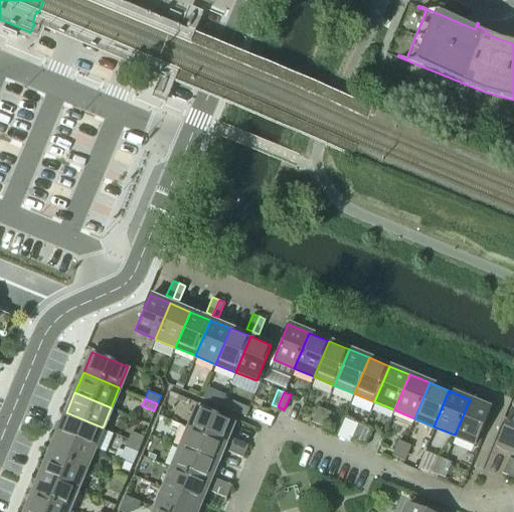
[(475,444),(490,408),(470,399),(455,435),(475,444)]
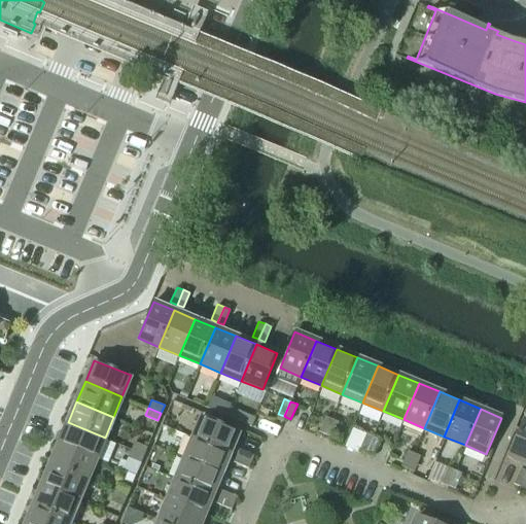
[(230,452),(239,431),(203,416),(194,437),(230,452)]
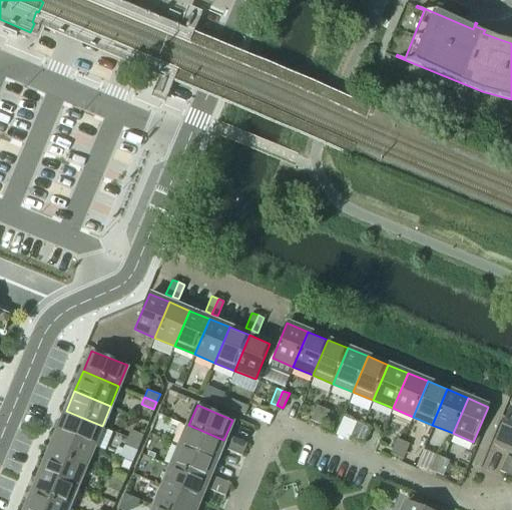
[(317,422),(323,407),(317,405),(311,420),(317,422)]
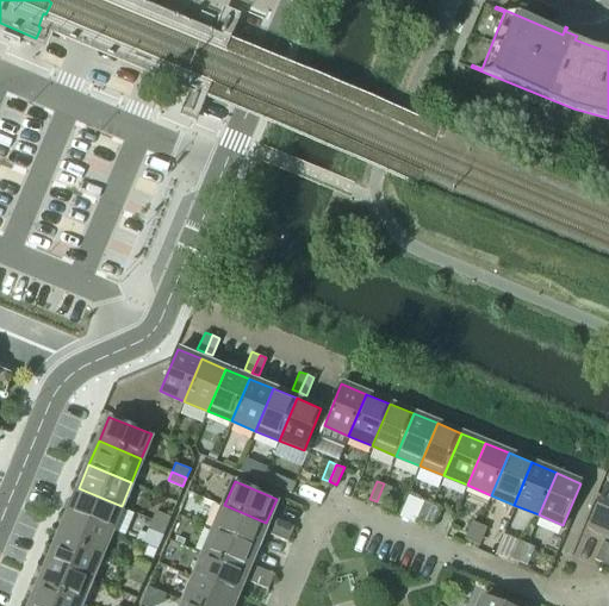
[(384,505),(391,487),(384,483),(377,501),(384,505)]
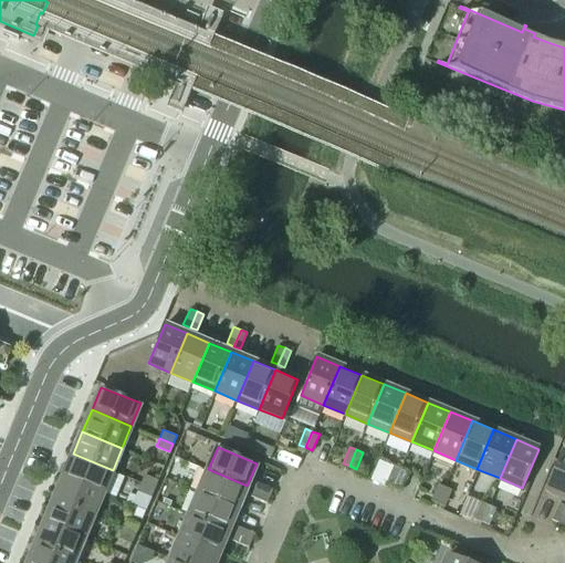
[(564,451),(562,450),(545,489),(564,498),(564,451)]
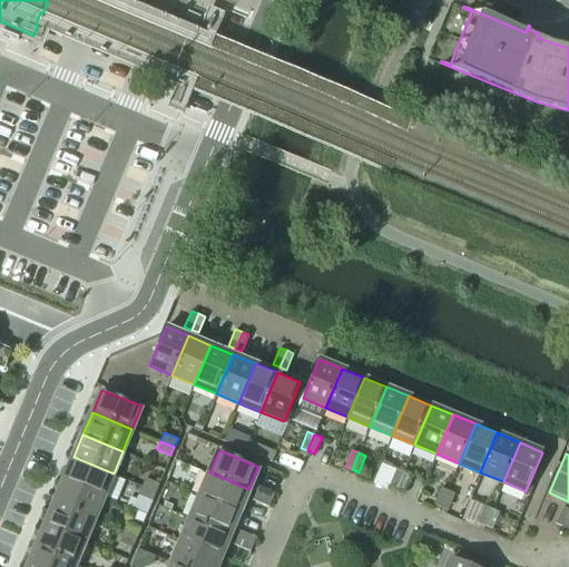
[(104,496),(114,473),(74,457),(65,479),(104,496)]
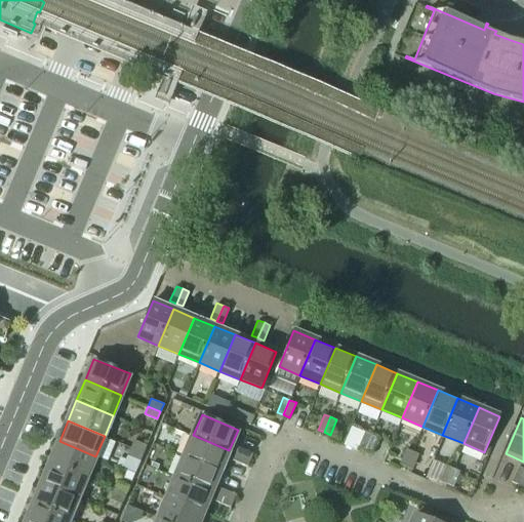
[(365,449),(371,434),(365,431),(359,446),(365,449)]
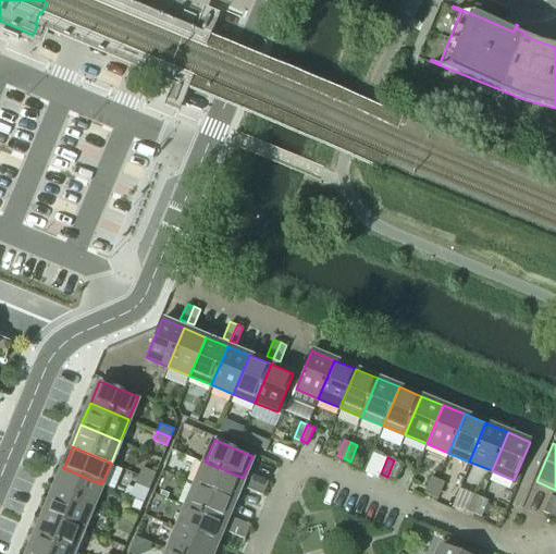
[(394,479),(400,463),(394,460),(387,477),(394,479)]
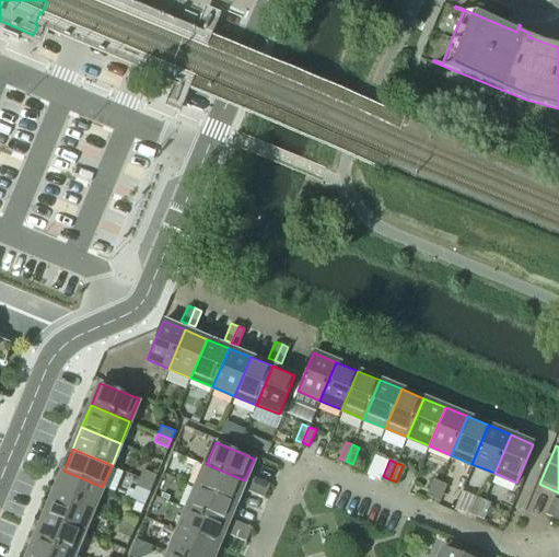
[(235,502),(244,480),(206,464),(197,486),(235,502)]
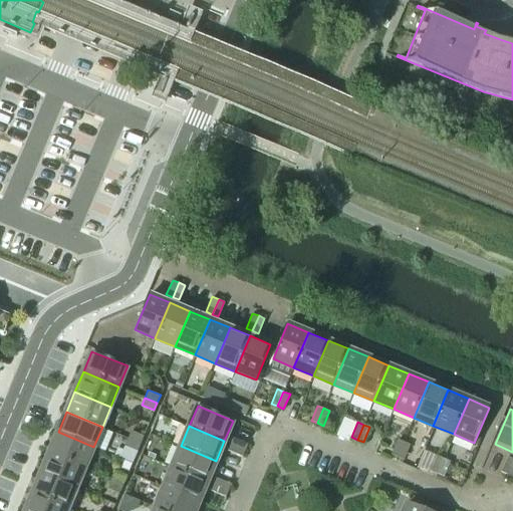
[(141,443),(144,435),(132,430),(129,438),(141,443)]
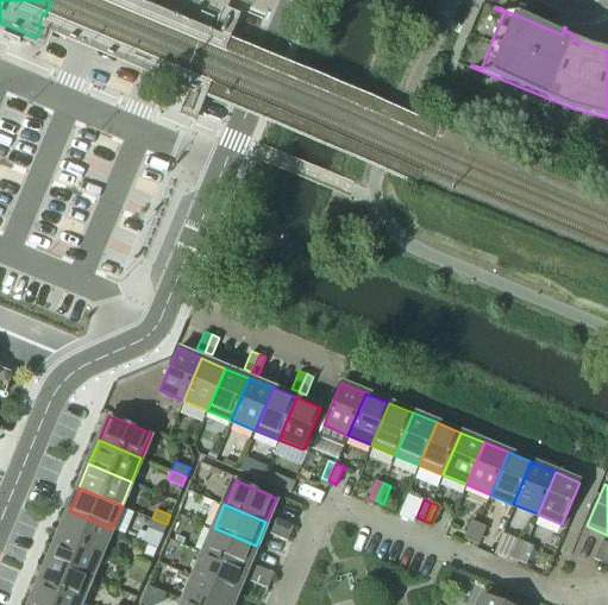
[(101,553),(111,529),(69,511),(60,535),(101,553)]
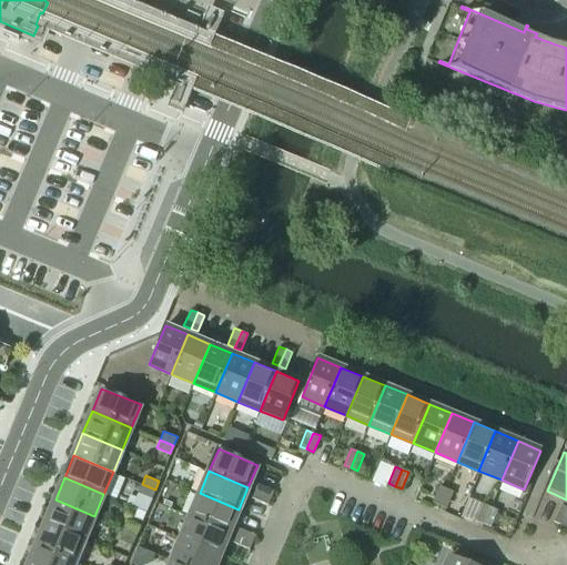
[(271,496),(273,490),(256,483),(254,490),(271,496)]
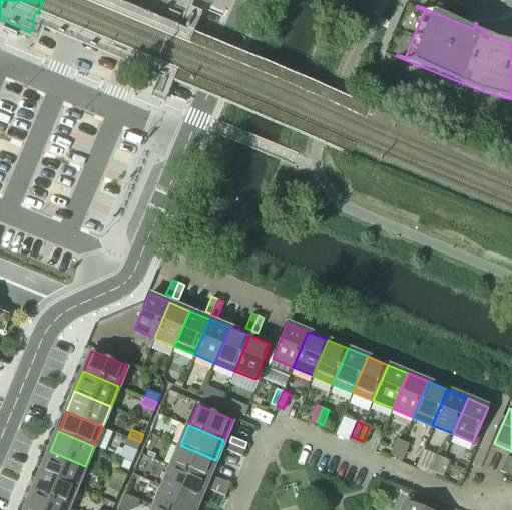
[(137,449),(140,442),(128,437),(125,444),(137,449)]
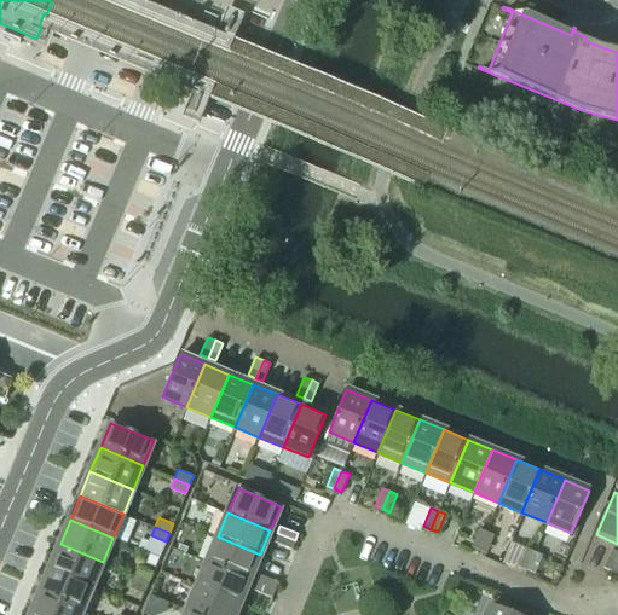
[(479,549),(486,531),(479,528),(472,546),(479,549)]
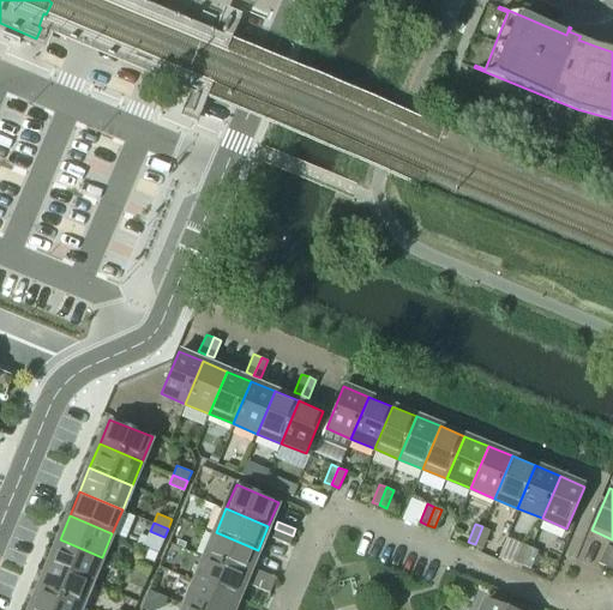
[(482,548),(490,530),(482,526),(475,544),(482,548)]
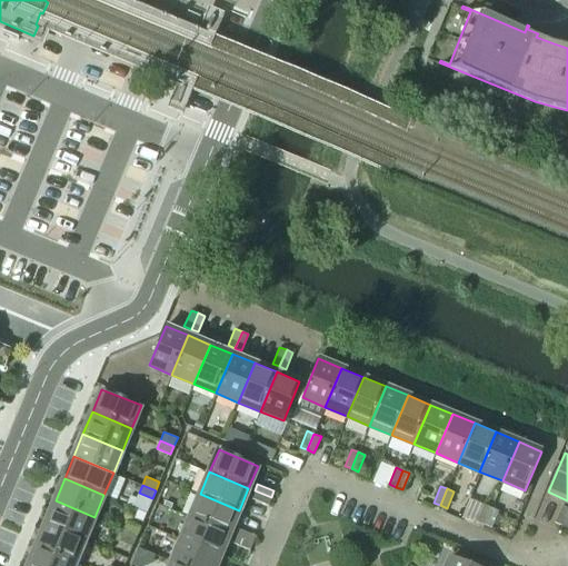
[(271,497),(255,490),(251,497),(268,505),(271,497)]
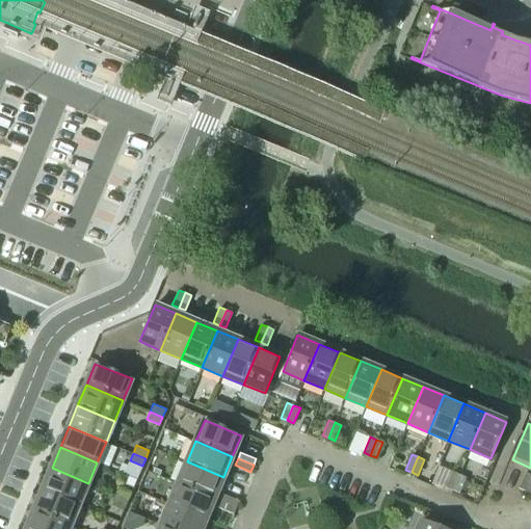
[(215,498),(223,477),(187,461),(179,482),(215,498)]
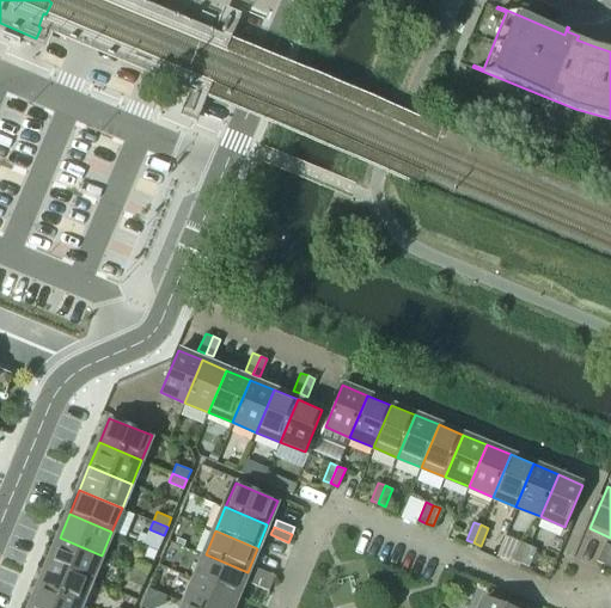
[(92,579),(102,556),(60,538),(49,562),(92,579)]
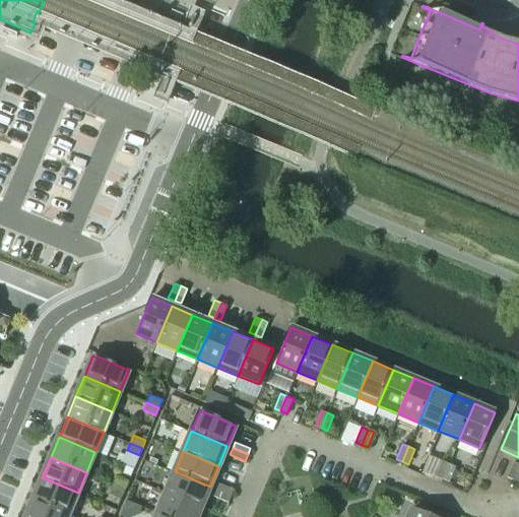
[(443,478),(449,463),(443,461),(437,475),(443,478)]
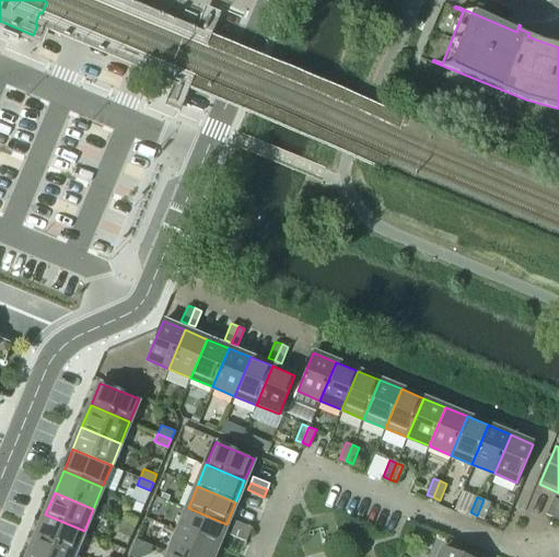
[(552,515),(558,502),(558,499),(552,497),(546,513),(552,515)]
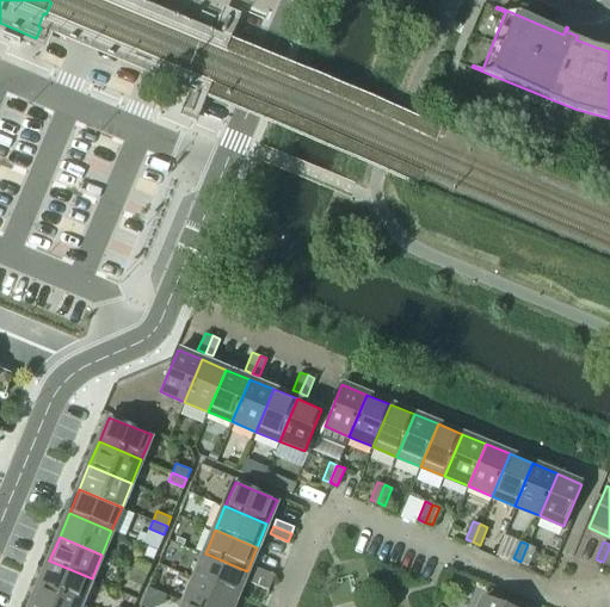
[(528,564),(535,547),(528,544),(521,562),(528,564)]
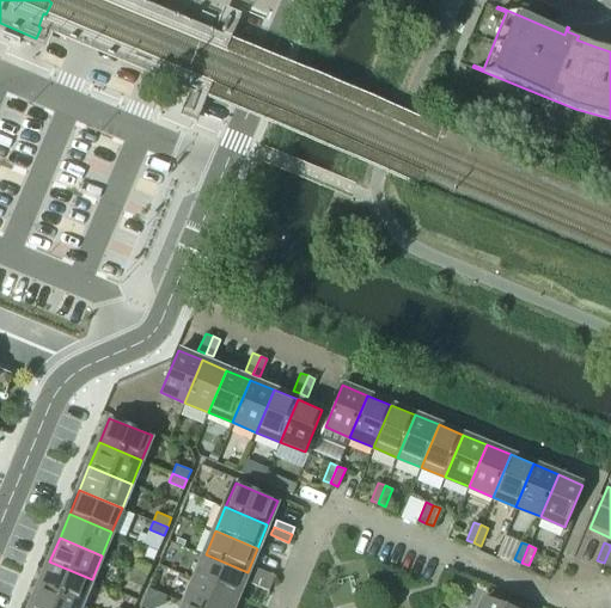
[(237,596),(248,572),(206,554),(195,578),(237,596)]
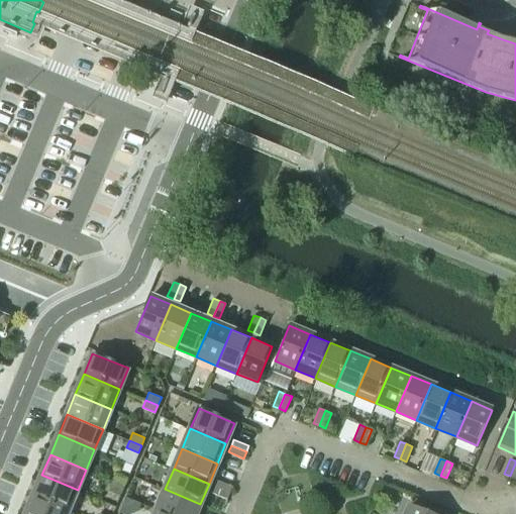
[(124,486),(127,478),(115,473),(112,480),(124,486)]
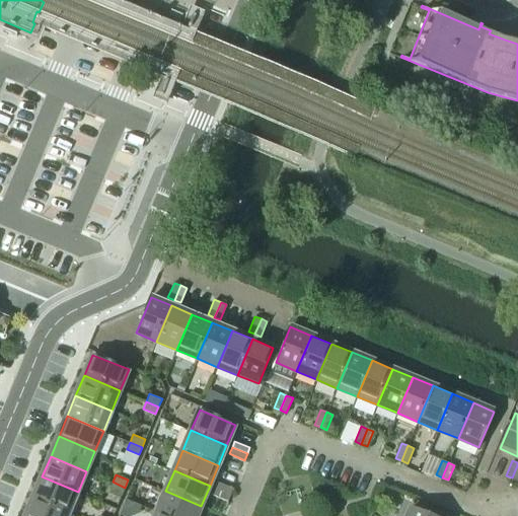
[(69,512),(78,492),(42,476),(33,497),(69,512)]
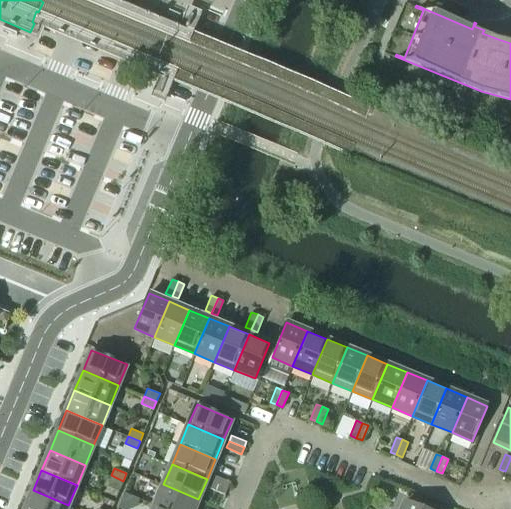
[(120,488),(123,481),(111,475),(108,483),(120,488)]
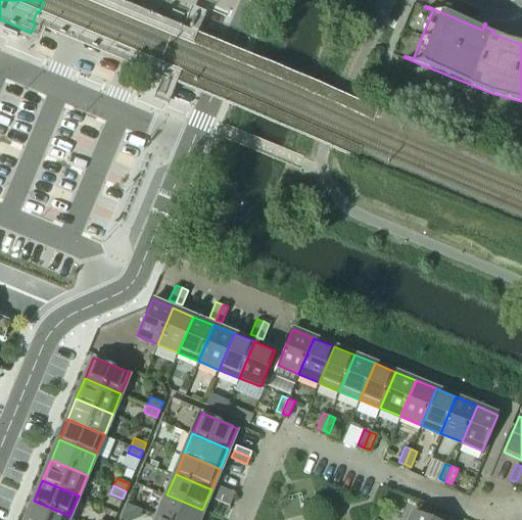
[(232,498),(235,491),(220,485),(217,491),(232,498)]
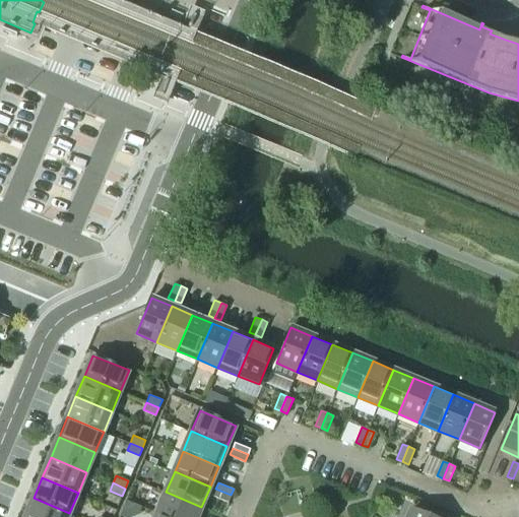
[(228,501),(231,495),(215,489),(213,495),(228,501)]
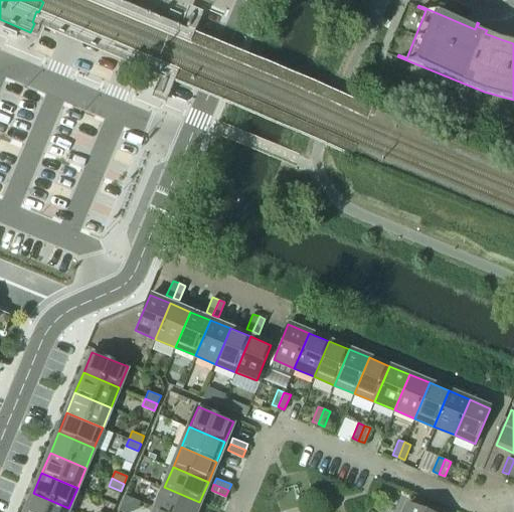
[(168,511),(195,511),(199,502),(164,487),(156,507),(168,511)]
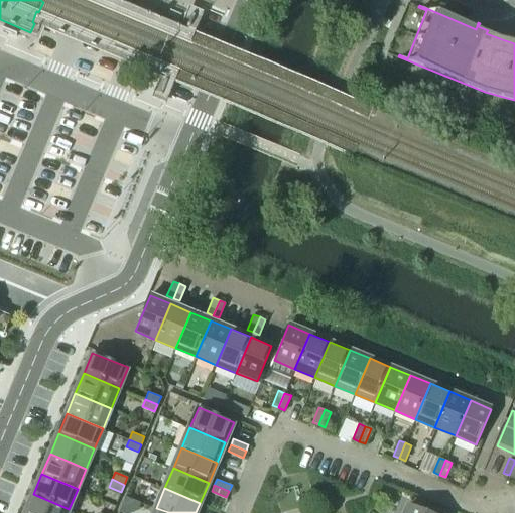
[(67,512),(69,509),(33,494),(25,512),(67,512)]
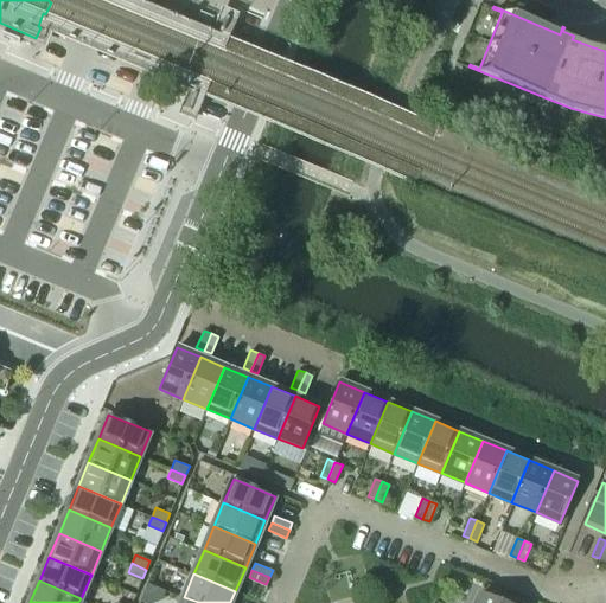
[(508,602),(482,591),(476,602),(508,602)]
